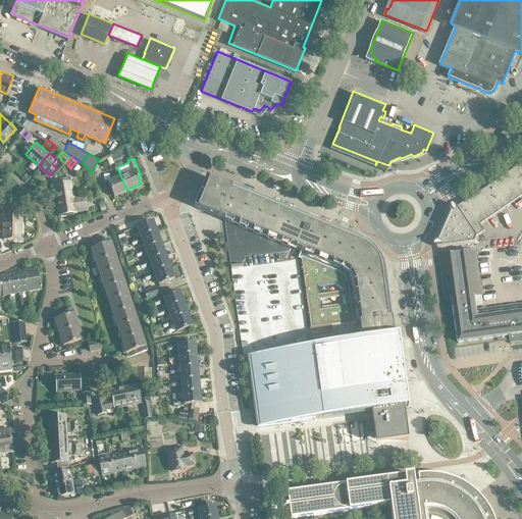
[(437,246),(475,241),(478,235),(477,235),(484,229),(480,223),(521,194),(521,161),(465,201),(464,201),(458,205),(456,204),(451,207),(451,208),(446,220),(445,220),(442,225),(444,226),(437,239),(436,239),(437,246)]
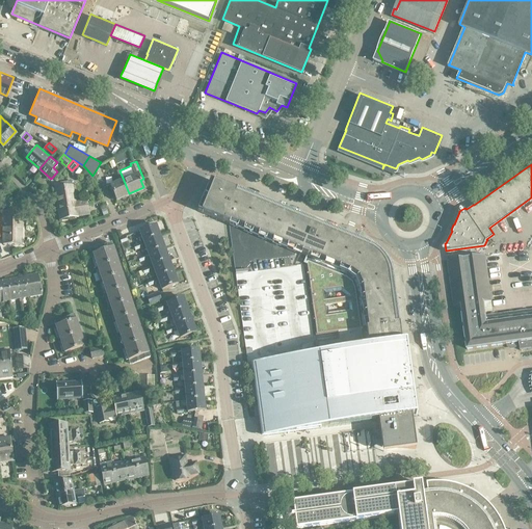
[(110,183),(116,199),(129,193),(123,178),(118,168),(113,170),(117,180),(110,183)]
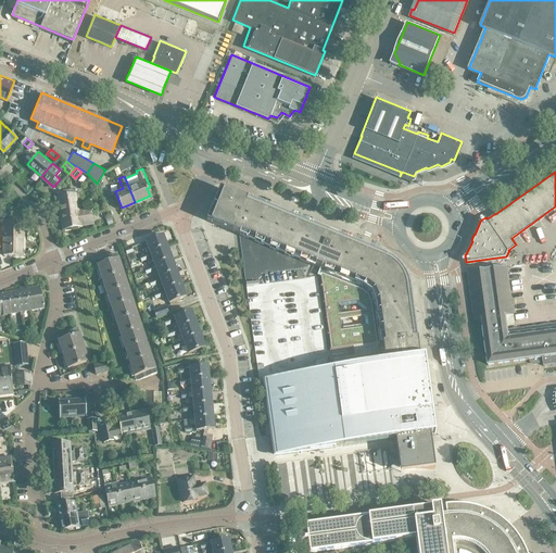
[(209,213),(206,218),(235,229),(239,231),(250,236),(265,242),(280,248),(310,261),(324,266),(320,274),(330,348),(330,349),(352,346),(353,350),(353,352),(331,355),(331,360),(333,368),(266,377),(273,432),(276,453),(395,437),(400,472),(434,466),(429,432),(434,431),(425,356),(425,355),(419,356),(418,350),(417,343),(416,331),(414,315),(412,299),(409,286),(409,284),(408,281),(408,279),(404,271),(399,263),(392,258),(384,253),(380,252),(362,244),(346,238),(337,234),(336,236),(330,234),(323,230),(321,230),(321,228),(308,223),(293,216),(278,210),(263,203),(248,198),(219,186),(217,191),(215,197),(213,202),(211,208),(209,213)]
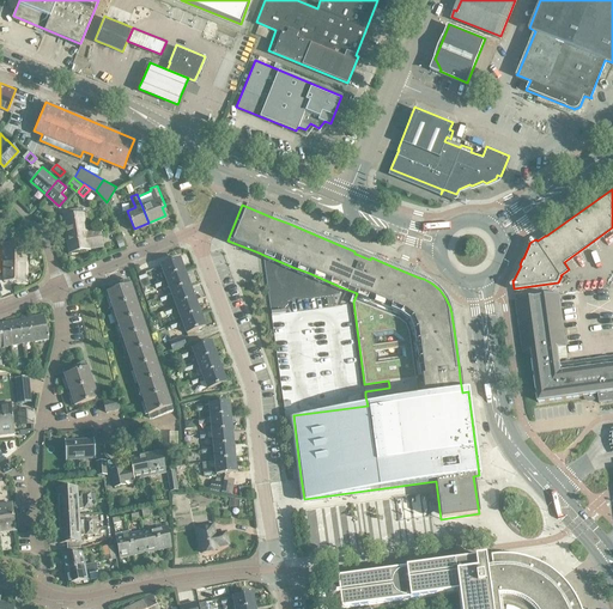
[(66,233),(86,230),(82,206),(61,209),(66,233)]
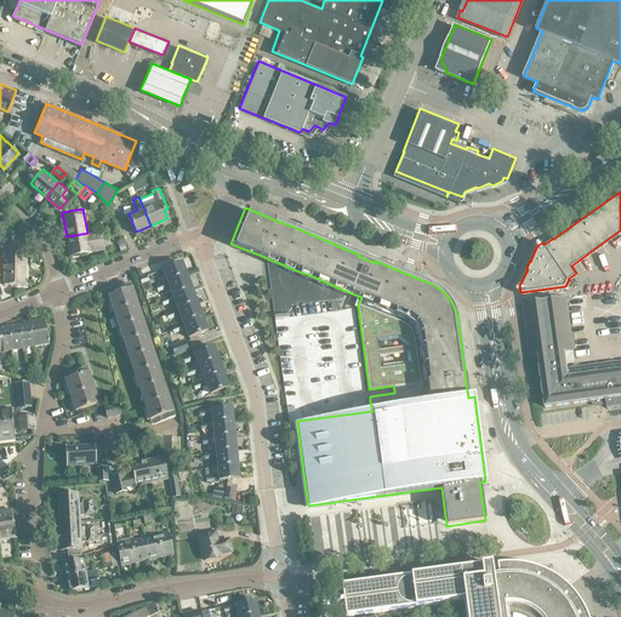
[(67,236),(69,253),(90,251),(90,247),(92,246),(92,249),(103,247),(101,230),(87,233),(67,236)]
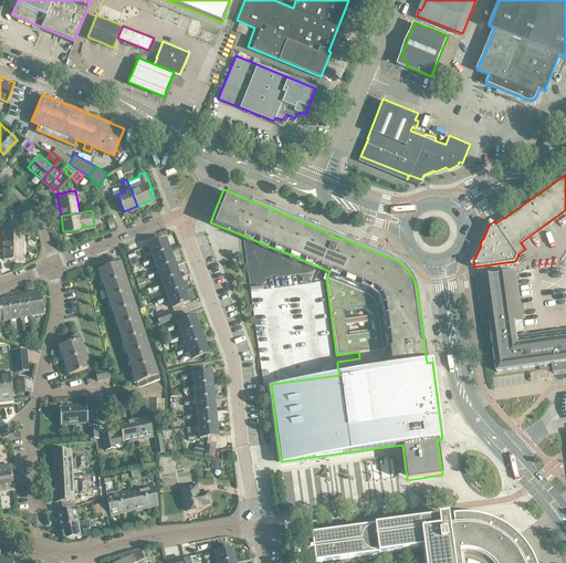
[(22,222),(2,221),(3,240),(3,258),(22,258),(23,244),(22,222)]
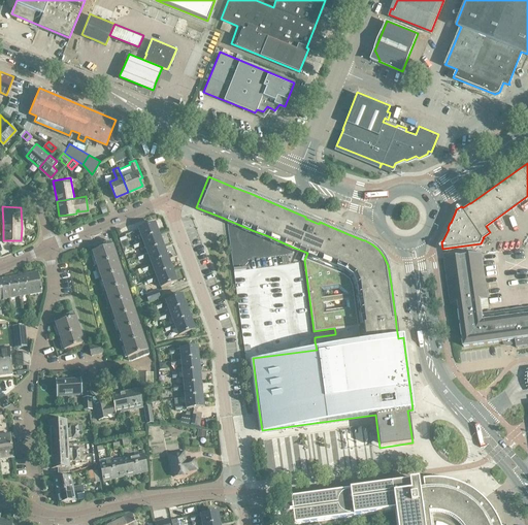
[(142,238),(159,233),(154,221),(138,227),(142,238)]
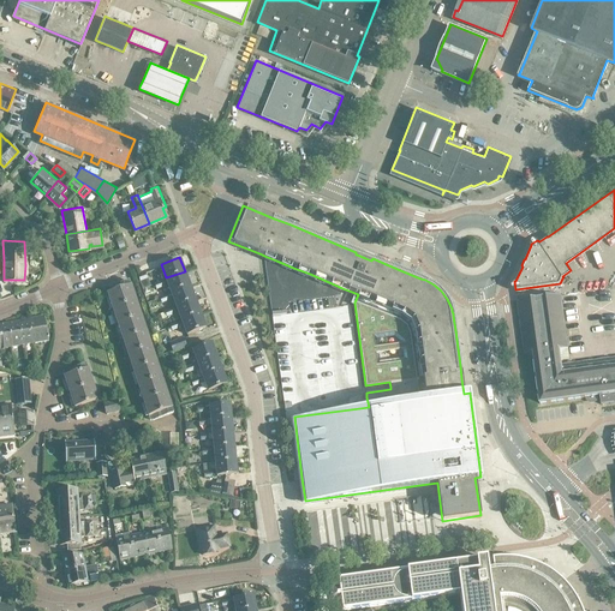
[(166,277),(172,292),(190,285),(185,271),(166,277)]
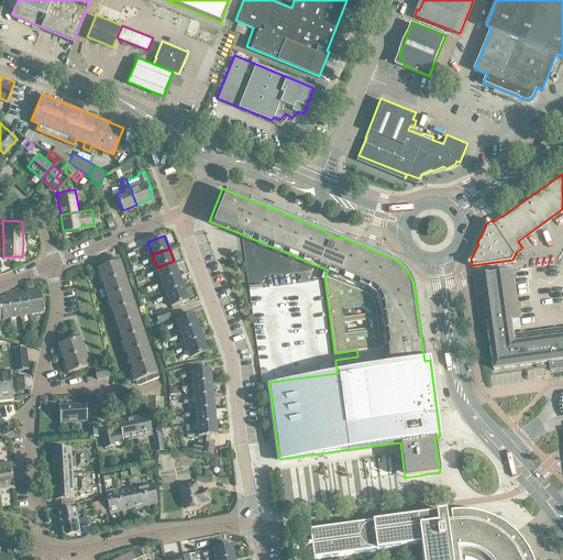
[(120,260),(119,260),(118,255),(99,262),(99,260),(92,262),(95,267),(98,266),(136,383),(140,382),(158,376),(156,372),(157,372),(139,316),(120,260)]
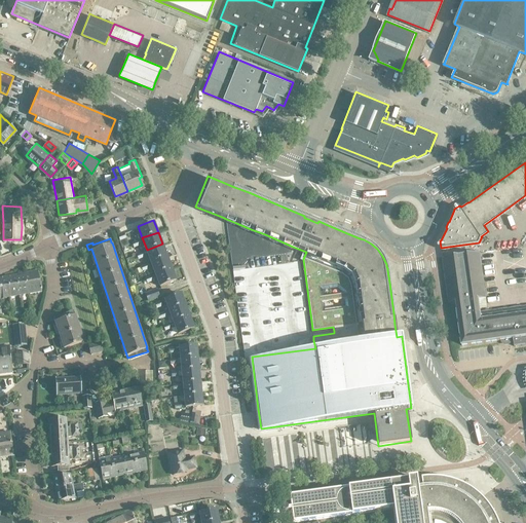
[(147,250),(151,261),(166,255),(162,244),(147,250)]
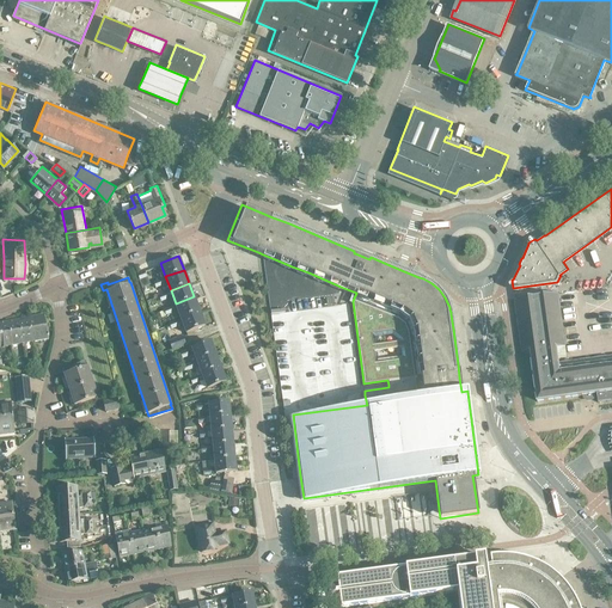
[(597,391),(598,400),(611,397),(611,352),(571,358),(571,361),(568,361),(568,358),(560,360),(557,344),(565,343),(558,290),(514,296),(521,349),(530,348),(537,399),(585,393),(585,394),(587,397),(589,397),(592,395),(594,393),(593,392),(597,391)]
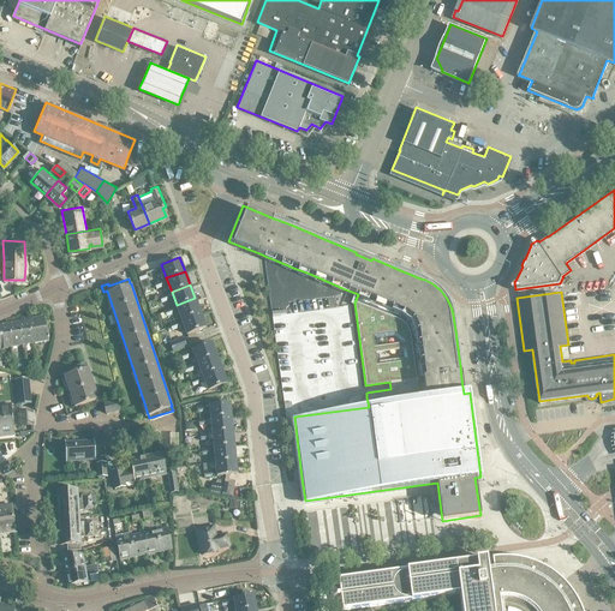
[(177,305),(181,318),(199,312),(195,298),(177,305)]
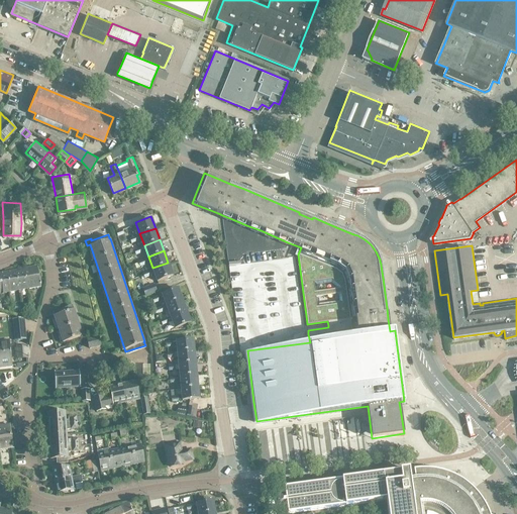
[(168,263),(152,268),(157,280),(173,274),(168,263)]
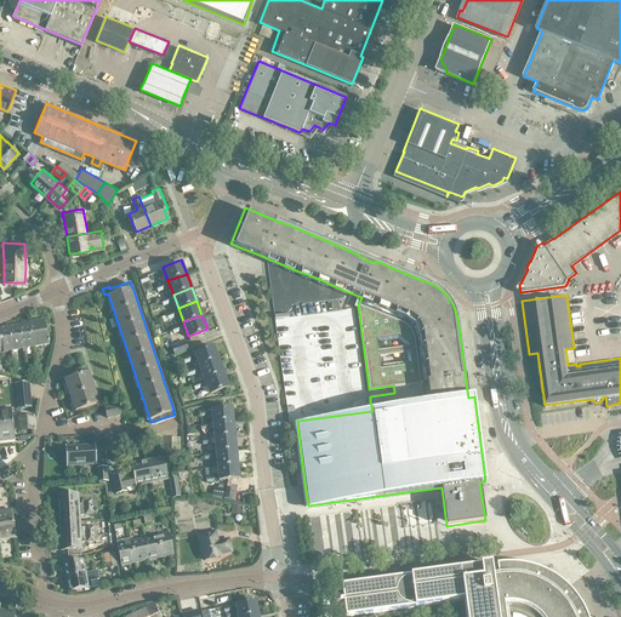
[(44,316),(6,323),(0,324),(0,349),(4,349),(49,342),(49,340),(50,338),(49,336),(47,336),(44,316)]
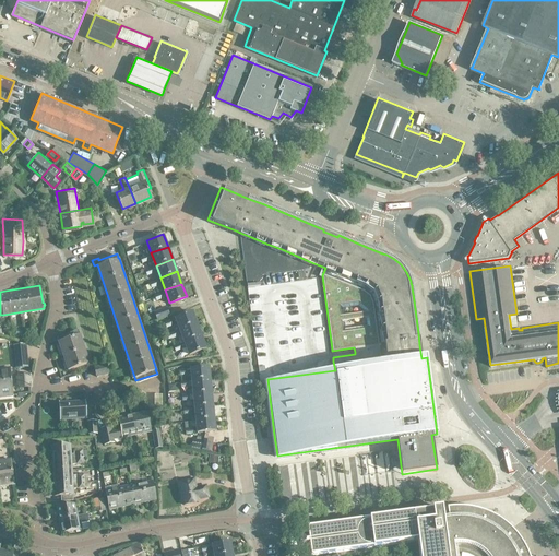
[(154,309),(156,318),(170,314),(167,305),(154,309)]
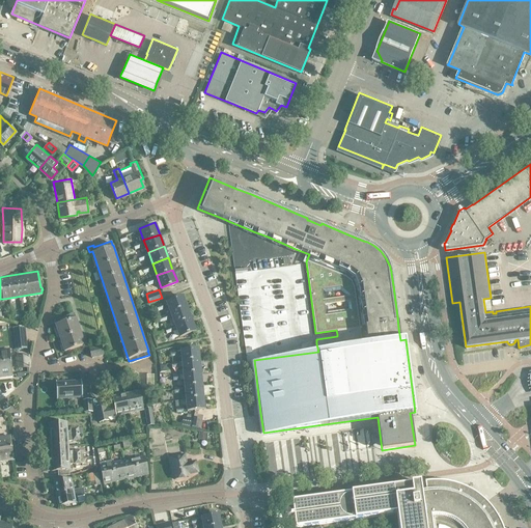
[(170,311),(186,306),(182,295),(166,301),(170,311)]
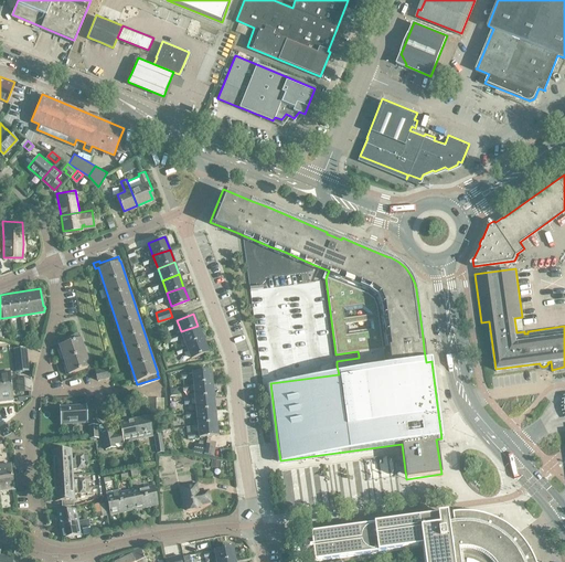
[(181,331),(185,343),(202,337),(198,326),(181,331)]
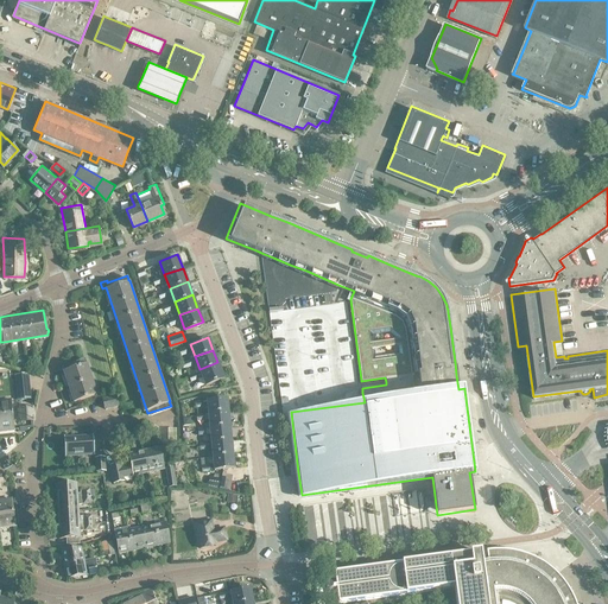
[(86,362),(84,357),(62,366),(74,401),(96,393),(87,362),(86,362)]
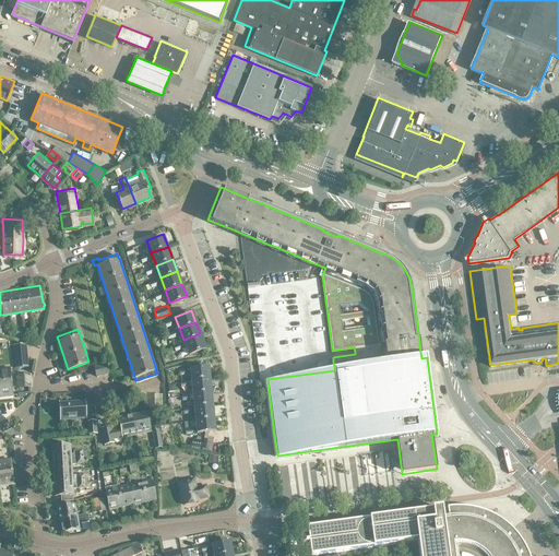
[(186,344),(189,353),(205,346),(200,333),(183,340),(180,341),(182,346),(186,344)]
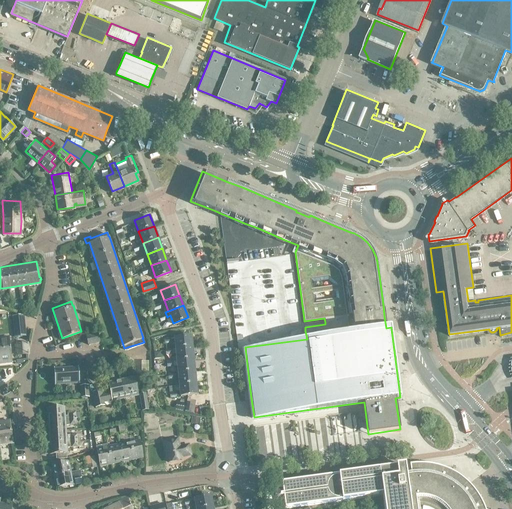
[(26,333),(24,313),(12,314),(14,335),(26,333)]
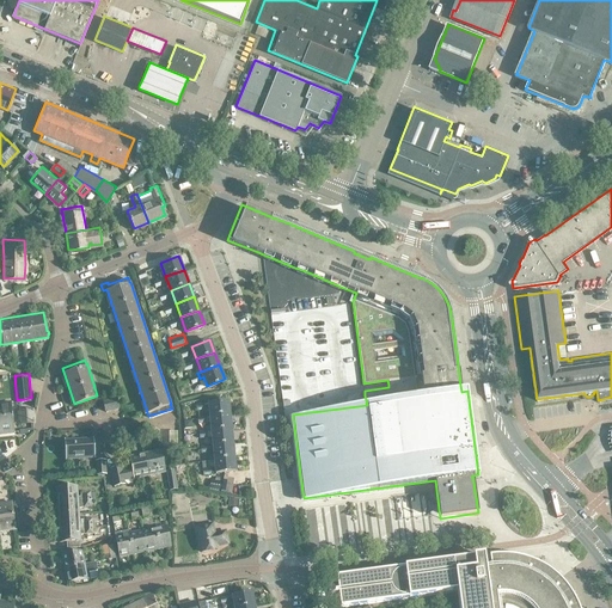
[(118,406),(116,398),(103,400),(105,409),(118,406)]
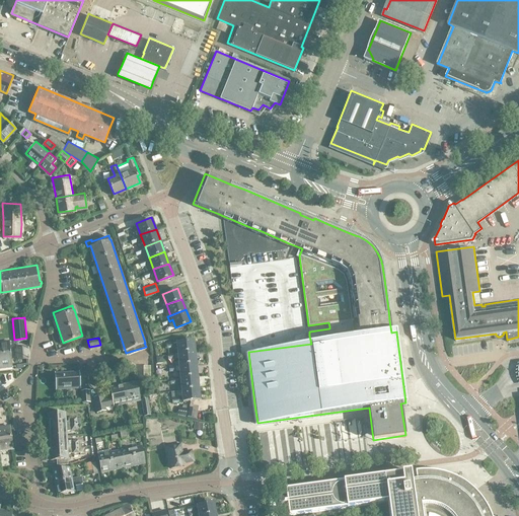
[(194,339),(172,341),(173,346),(177,346),(177,351),(195,350),(194,339)]
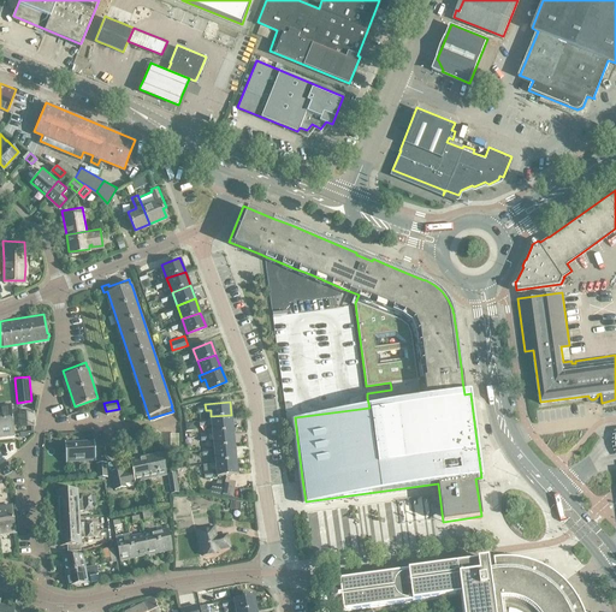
[(0,403),(0,434),(13,433),(10,403),(0,403)]
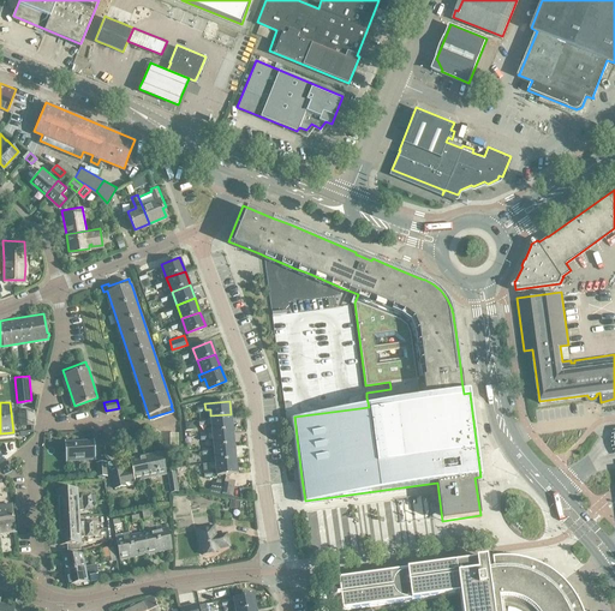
[(210,415),(213,431),(232,429),(231,414),(210,415)]
